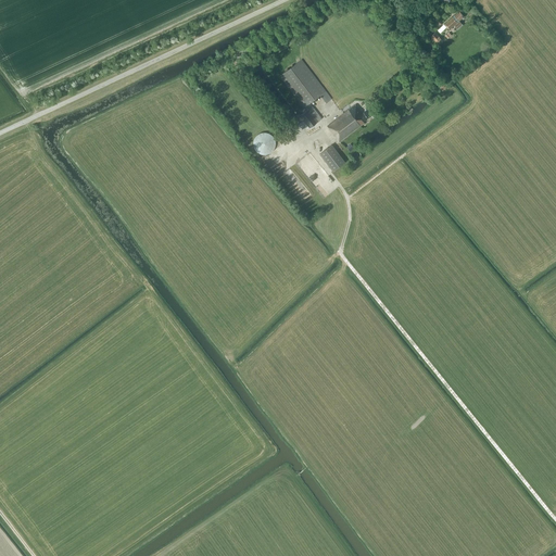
[(463,25),(459,21),(465,16),(459,11),(445,24),(450,29),(455,25),(458,29),(463,25)]
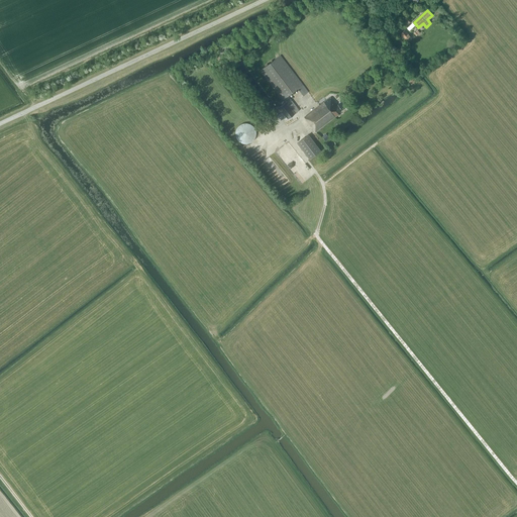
[(408,34),(405,30),(401,34),(406,39),(411,36),(408,34)]
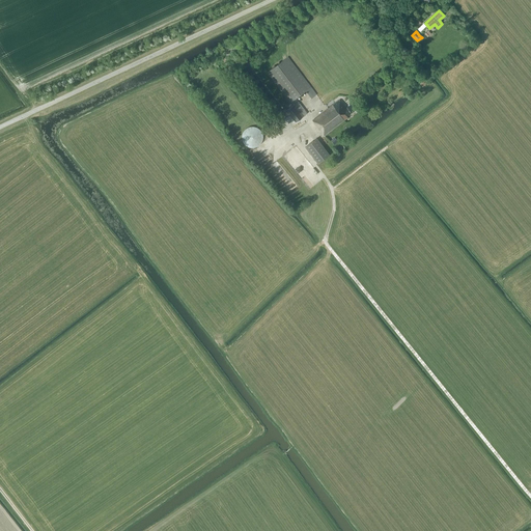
[(316,94),(310,87),(304,78),(288,56),(276,65),(268,72),(289,103),(291,101),(291,102),(287,105),(289,107),(285,110),(295,122),(303,116),(306,113),(296,99),(305,90),(311,99),(316,94)]
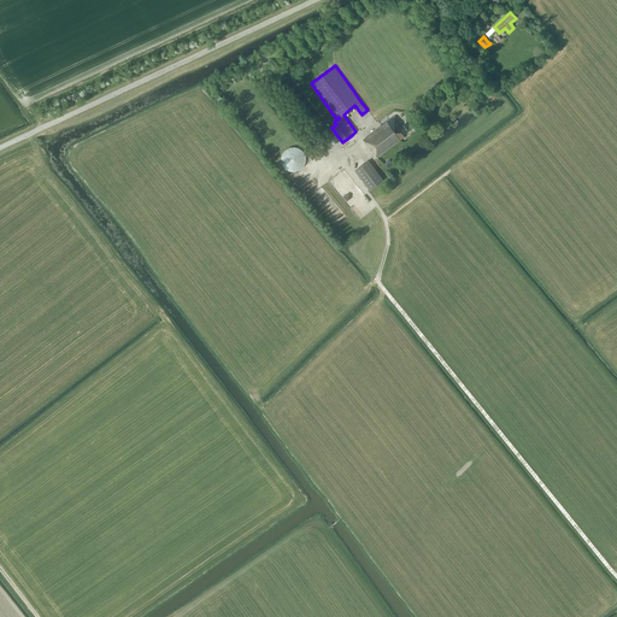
[(401,125),(394,116),(394,115),(364,139),(377,157),(405,135),(404,134),(416,124),(411,118),(401,125)]
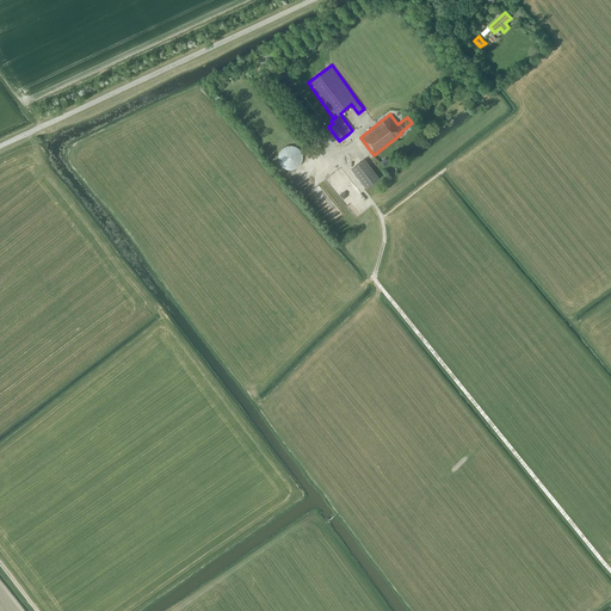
[(301,152),(301,150),(300,149),(298,149),(298,148),(297,147),(296,147),(295,146),(294,146),(292,146),(291,146),(290,146),(289,146),(288,146),(287,146),(285,146),(285,147),(284,147),(283,148),(282,148),(282,149),(281,149),(281,150),(279,152),(279,153),(278,154),(278,155),(278,156),(278,158),(278,159),(278,160),(279,161),(279,162),(279,164),(281,165),(282,166),(283,167),(284,167),(284,168),(285,168),(287,168),(288,170),(289,170),(290,170),(291,170),(292,170),(294,168),(295,168),(296,168),(297,167),(297,166),(298,166),(298,165),(300,165),(301,164),(301,162),(302,161),(302,160),(302,159),(302,158),(302,156),(302,155),(302,154),(302,153),(301,152)]
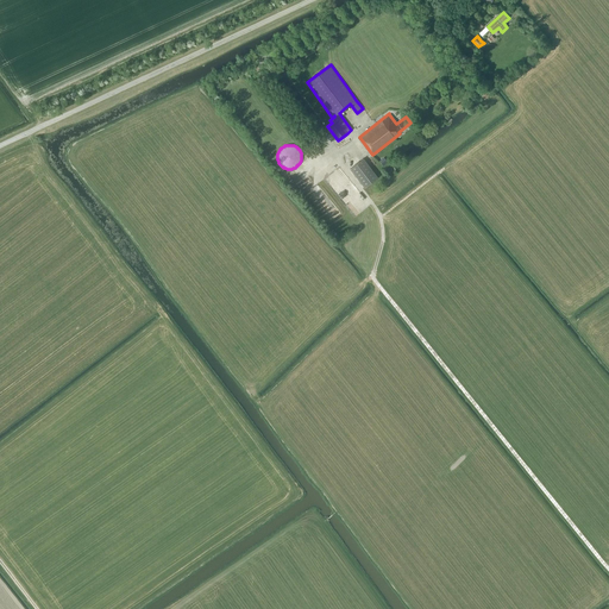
[(365,187),(378,176),(363,157),(350,168),(365,187)]
